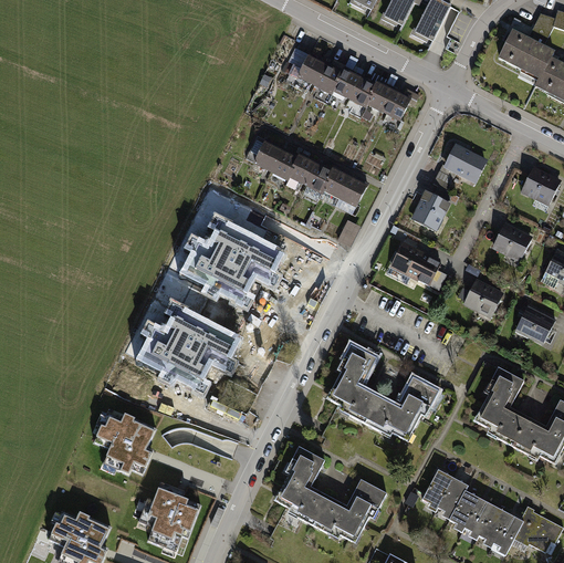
[(387,0),(380,13),(398,22),(409,0),(387,0)]
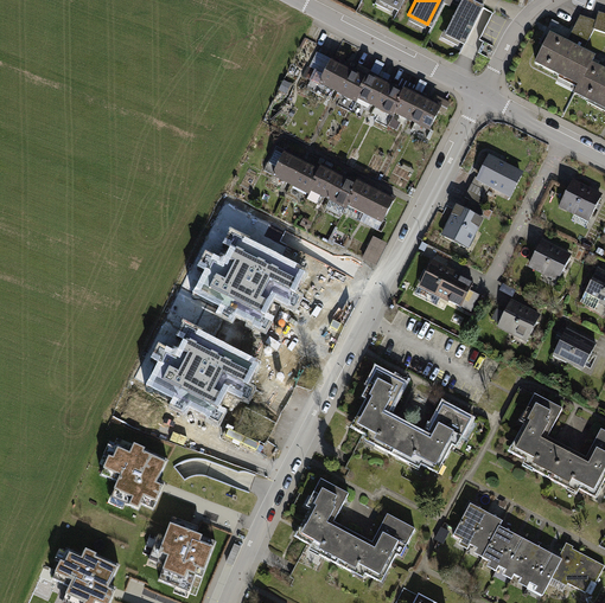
[(481,2),(476,0),(456,0),(441,30),(462,40),(481,2)]
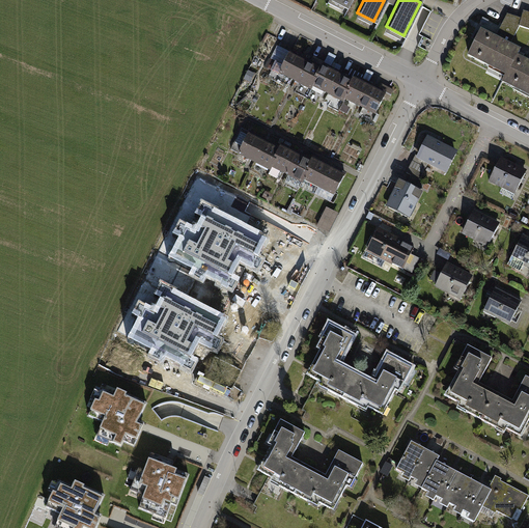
[(413,27),(420,29),(428,7),(421,4),(413,27)]
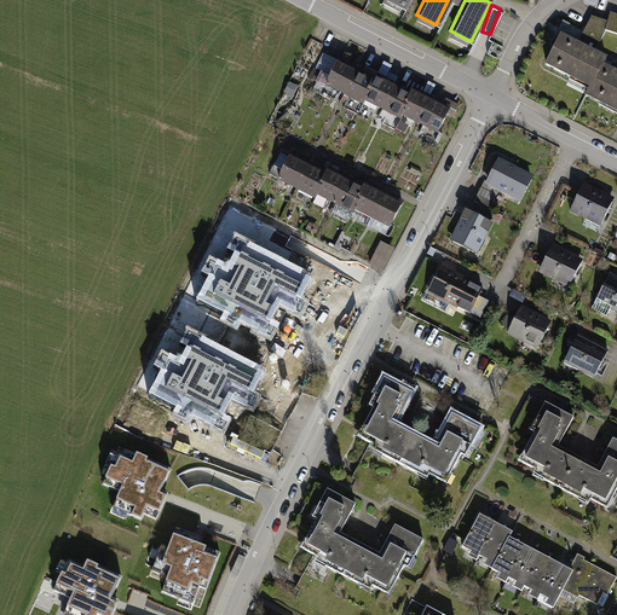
[(588,12),(581,38),(594,42),(600,24),(616,29),(616,11),(607,9),(605,17),(588,12)]
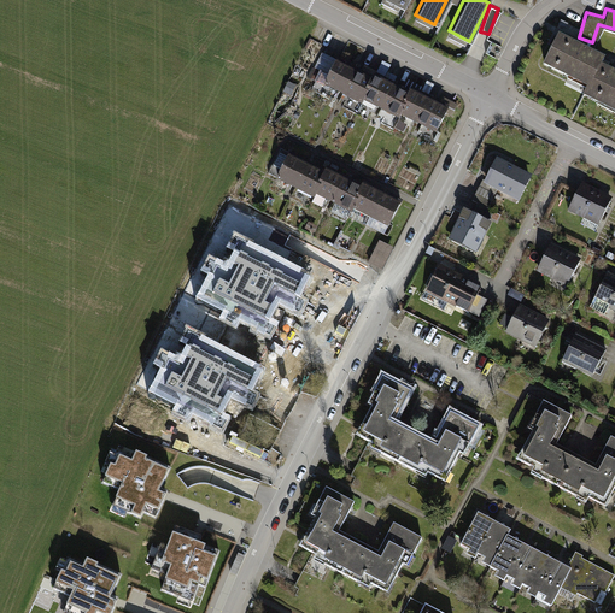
[(603,54),(557,33),(542,64),(585,84),(581,93),(614,108),(614,69),(599,62),(603,54)]
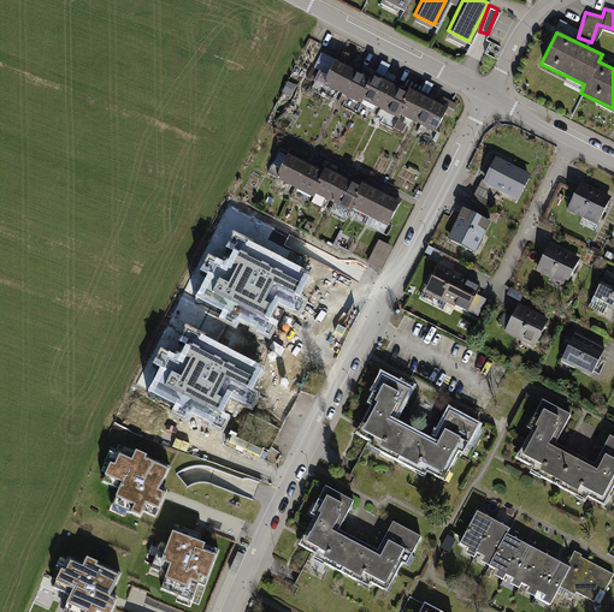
[(343,93),(355,69),(336,59),(324,84),(343,93)]
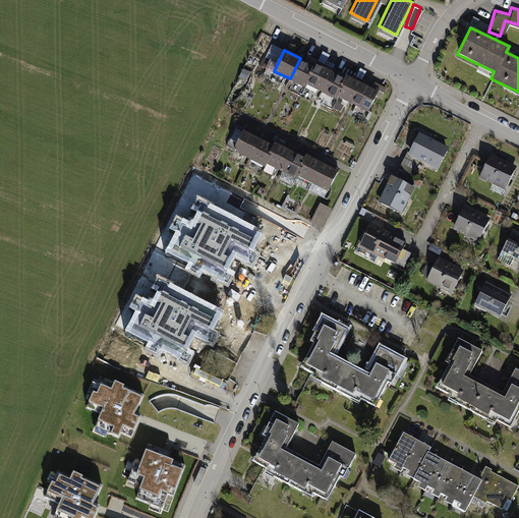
[(300,58),(290,78),(305,87),(306,83),(315,65),(300,58)]
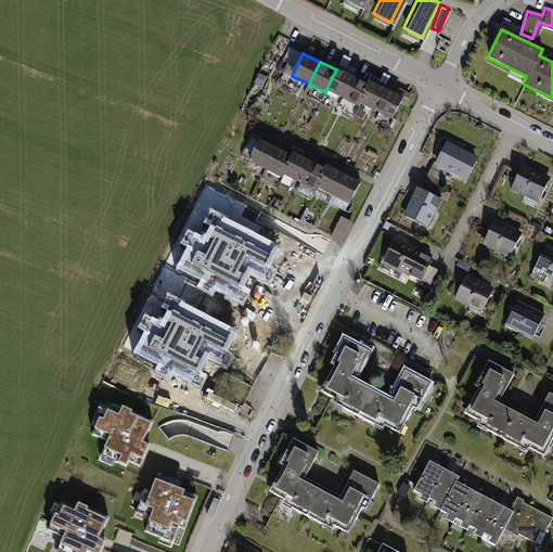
[(342,97),(352,75),(337,67),(336,69),(326,89),(342,97)]
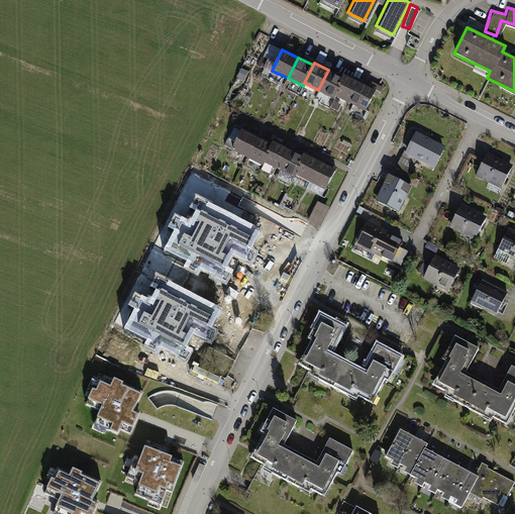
[(328,70),(318,90),(333,97),(334,96),(343,78),(328,70)]
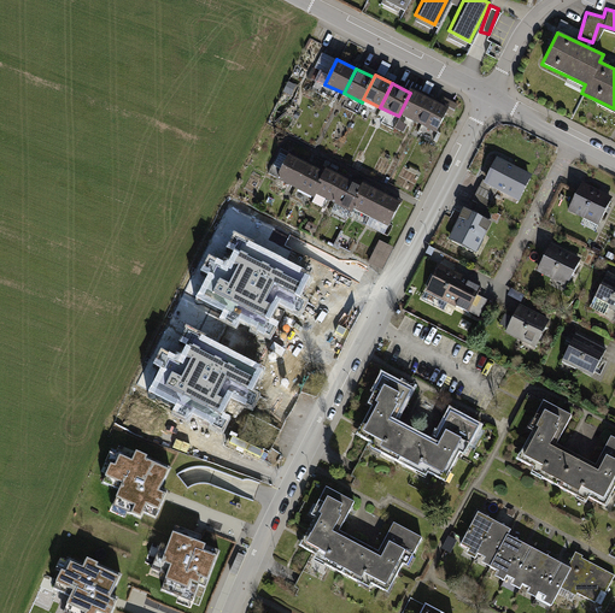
[(419,124),(431,100),(411,90),(410,93),(399,115),(419,124)]
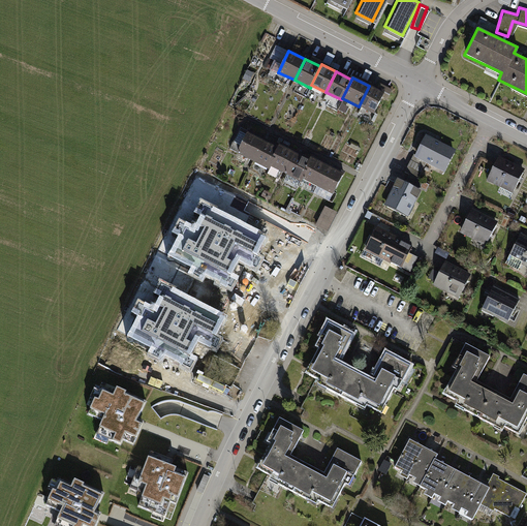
[(369,86),(359,106),(374,114),(384,93),(369,86)]
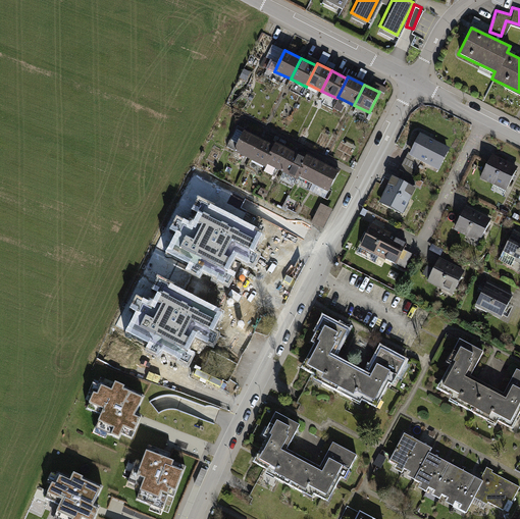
[(250,158),(260,138),(244,130),(234,150),(250,158)]
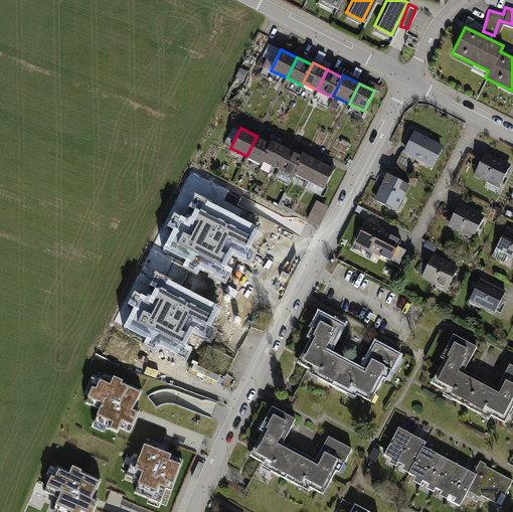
[(433,166),(444,145),(414,130),(403,150),(433,166)]
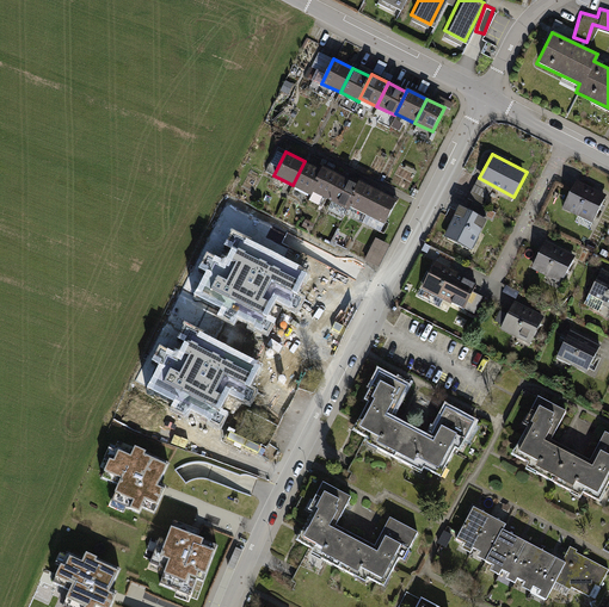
[(305,161),(293,185),(311,194),(312,191),(323,169),(305,161)]
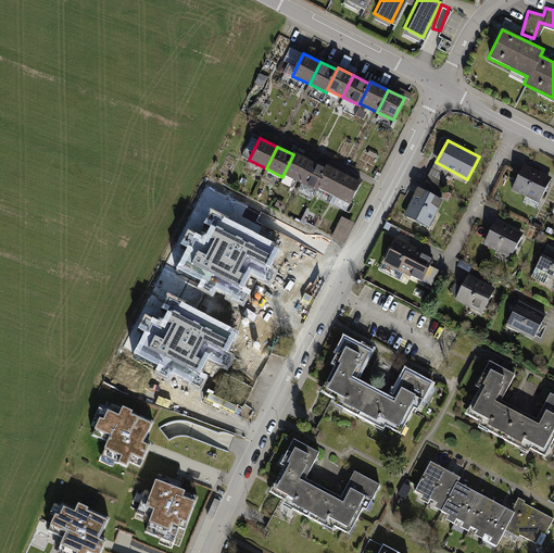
[(300,181),(310,160),(294,152),(293,154),(284,174),(300,181)]
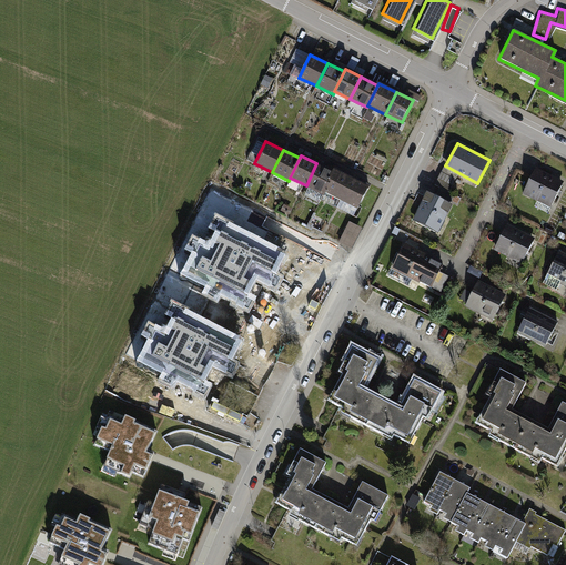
[(316,163),(306,185),(322,193),(323,191),(333,171),(316,163)]
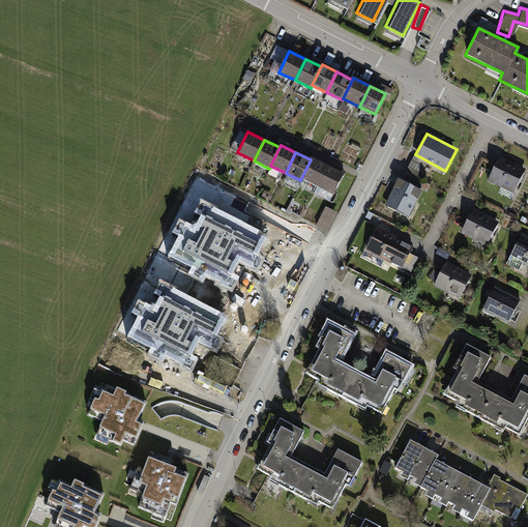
[(512,193),(524,168),(498,155),(486,180),(512,193)]
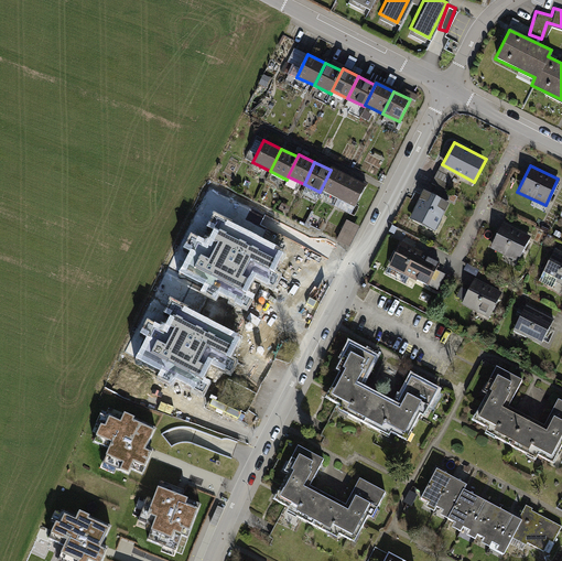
[(338,198),(349,177),(332,169),(331,170),(321,190),(338,198)]
